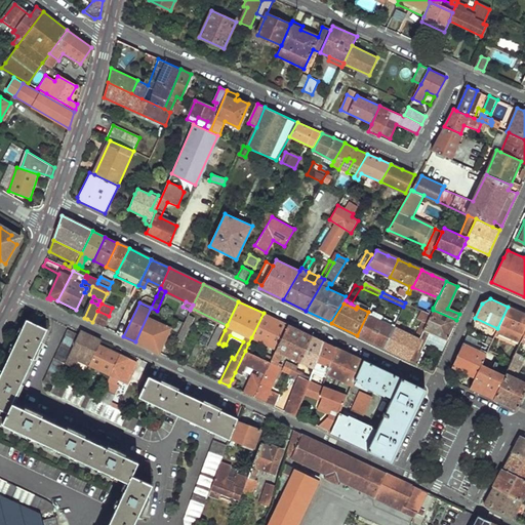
[(423,304),(421,309),(431,314),(433,310),(433,308),(423,304)]
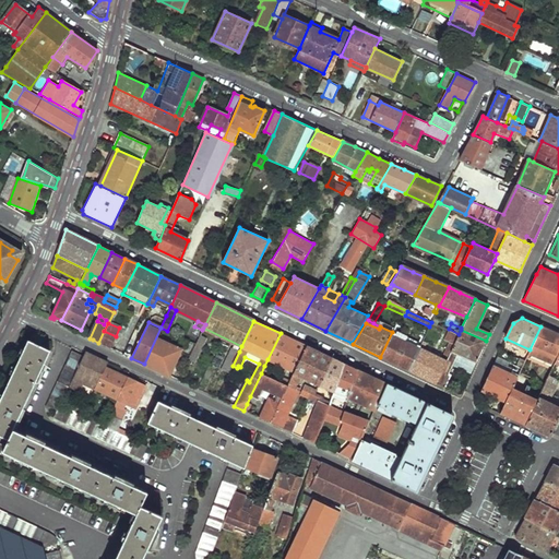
[(530,349),(528,352),(554,363),(557,357),(558,352),(558,334),(540,326),(530,349)]
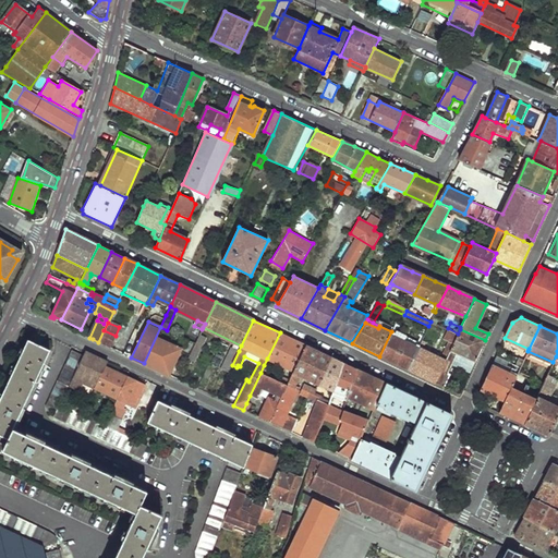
[(453,344),(445,361),(435,383),(444,387),(450,374),(447,373),(452,363),(456,354),(474,362),(485,340),(460,329),(458,334),(453,344)]
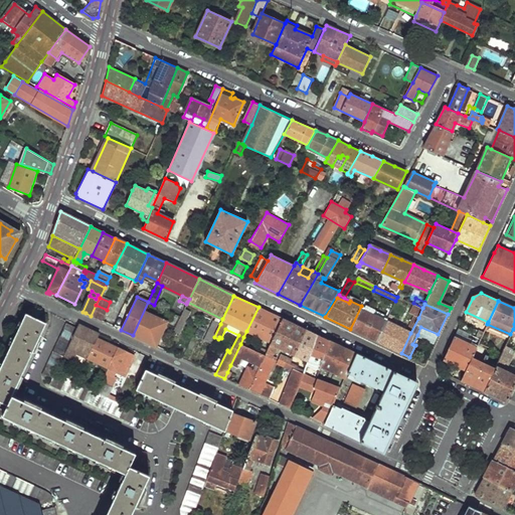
[(96,305),(91,316),(101,321),(107,310),(96,305)]
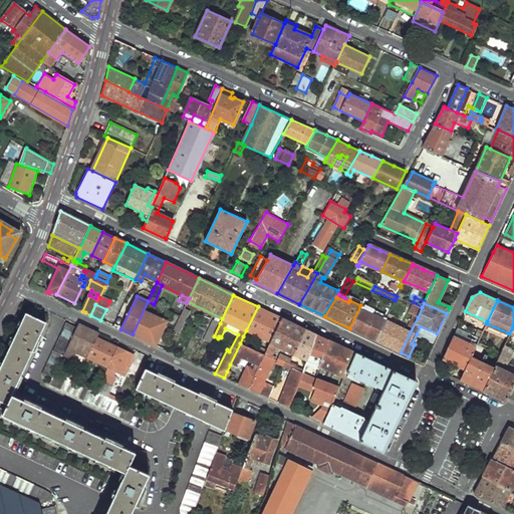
[(360,305),(349,328),(375,340),(386,320),(387,317),(384,316),(383,319),(362,309),(363,306),(360,305)]
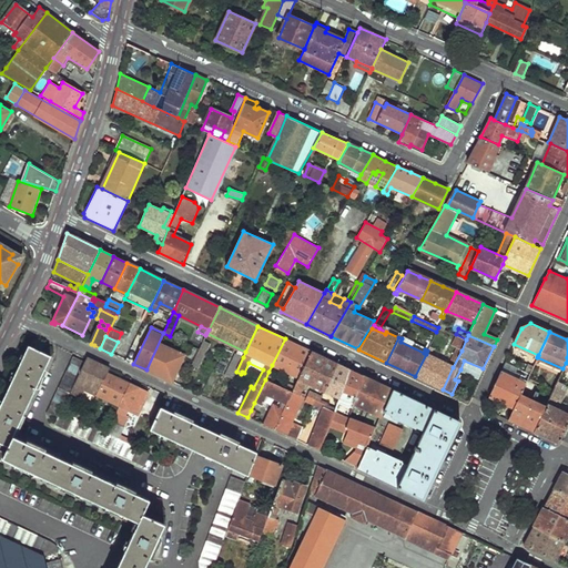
[(285,338),(272,365),(295,376),(294,381),(296,382),(311,352),(285,338)]
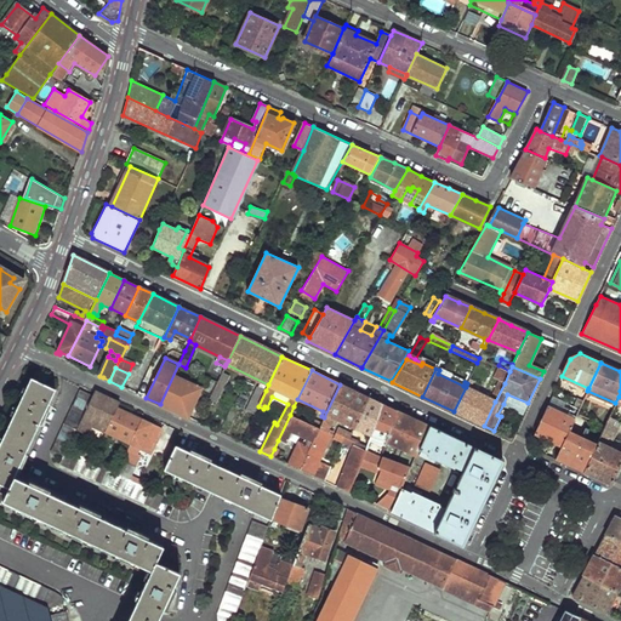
[(217,382),(210,397),(216,400),(229,374),(223,371),(217,382)]
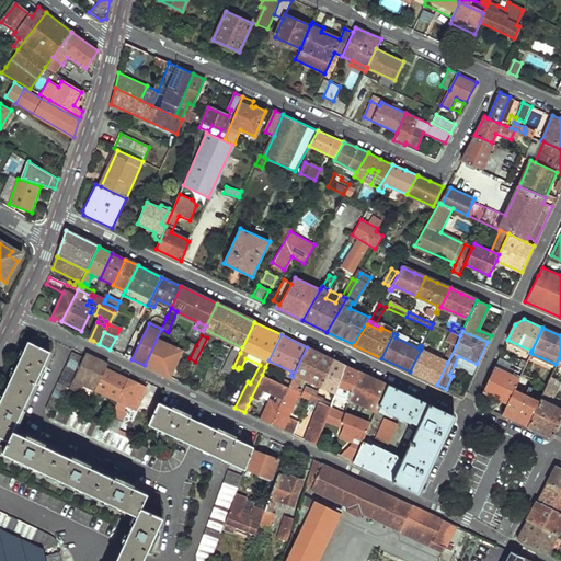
[(157,339),(145,365),(163,374),(169,377),(182,351),(157,339)]
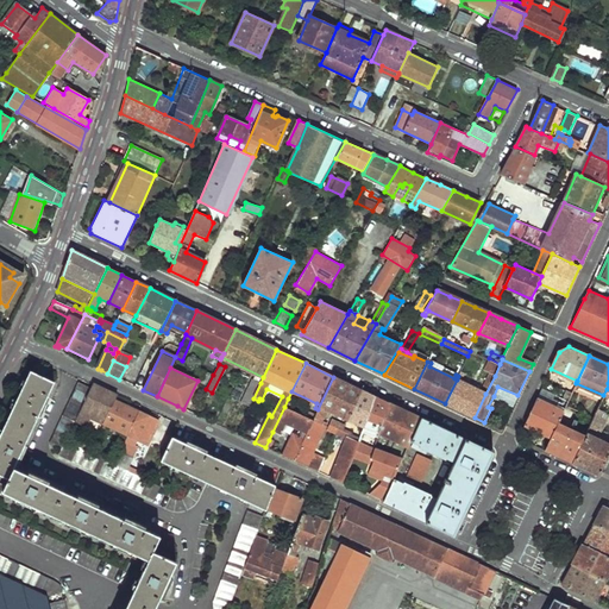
[(152,608),(176,562),(152,551),(159,537),(139,527),(83,501),(29,475),(13,469),(54,382),(31,371),(0,435),(0,495),(2,491),(149,559),(129,600),(124,608),(152,608)]
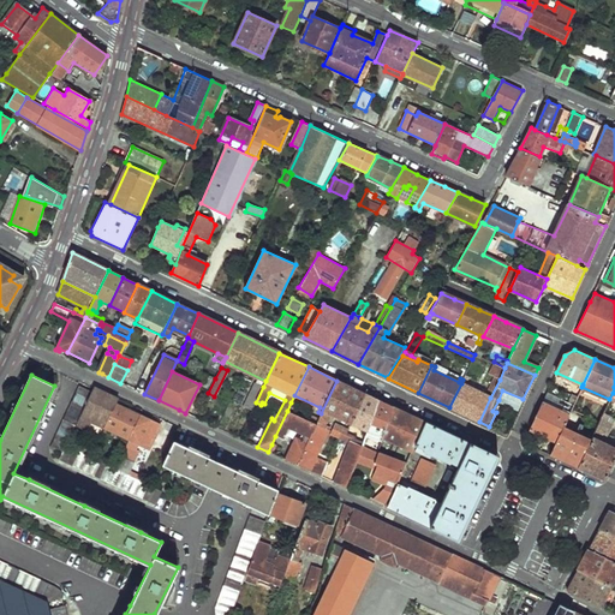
[(494,377),(485,395),(490,398),(500,380),(494,377)]
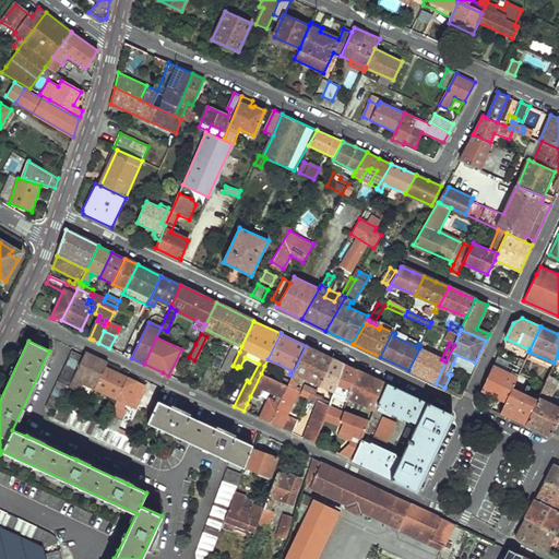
[(289,381),(287,387),(293,389),(299,377),(332,391),(342,363),(306,346),(292,376),(289,381)]
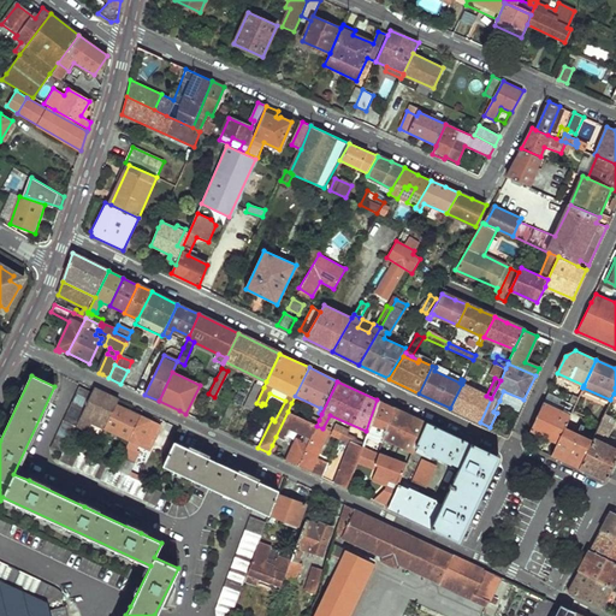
[(254,384),(244,406),(253,410),(256,403),(264,388),(254,384)]
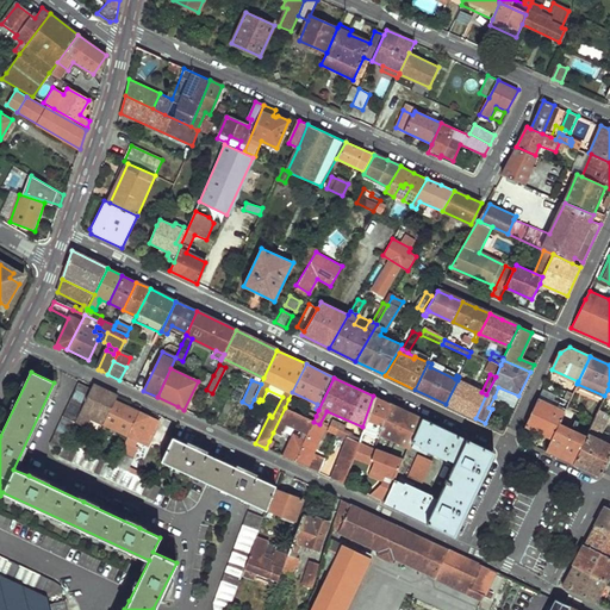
[(458,380),(446,404),(475,418),(486,394),(481,392),(458,380)]
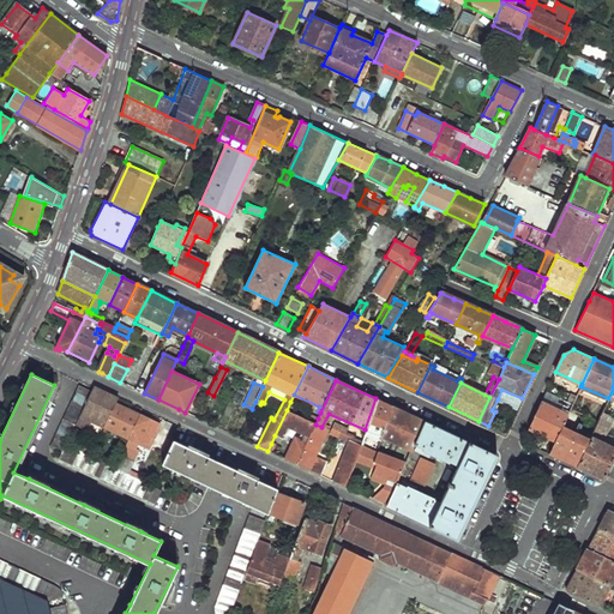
[(79,385),(49,447),(61,452),(65,446),(82,410),(91,391),(79,385)]
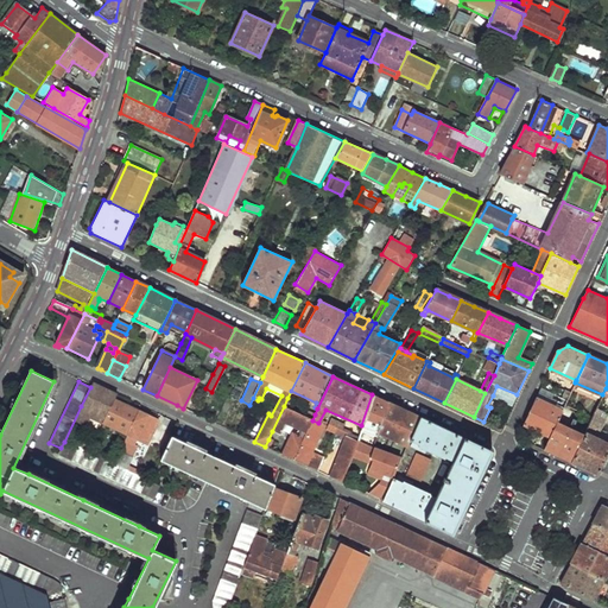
[(90,387),(81,406),(106,417),(115,399),(116,394),(107,390),(93,384),(90,387)]
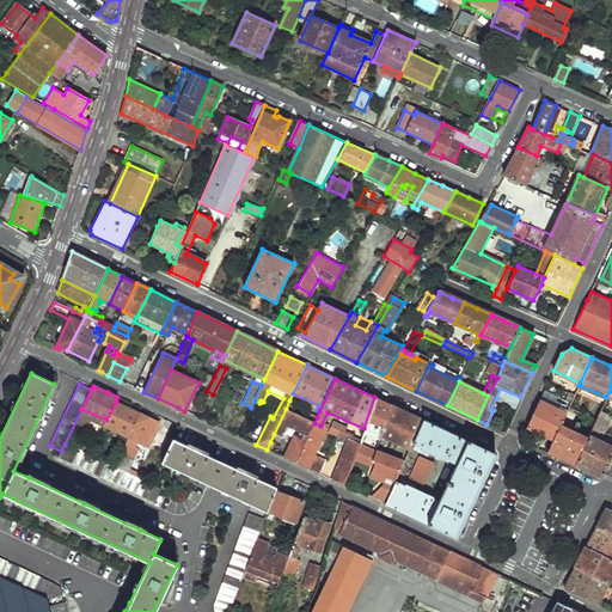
[(516,408),(520,397),(500,389),(496,398),(516,408)]
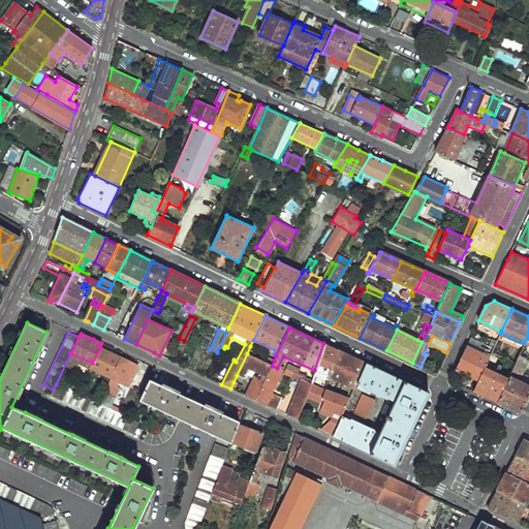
[(323,343),(314,370),(313,375),(311,379),(324,384),(328,377),(337,350),(323,343)]
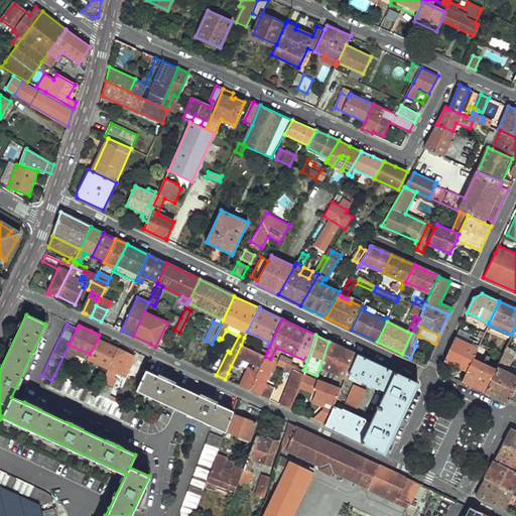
[(244,338),(241,345),(246,348),(249,340),(244,338)]
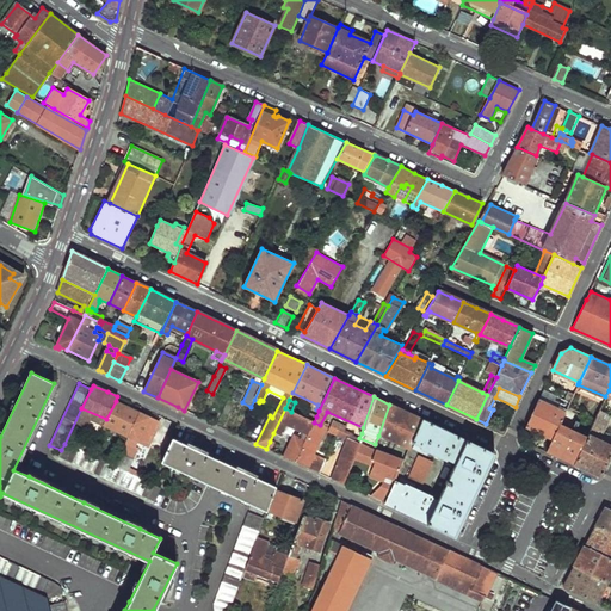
[(537,400),(525,426),(551,439),(557,425),(569,402),(563,400),(562,403),(565,405),(561,411),(537,400)]
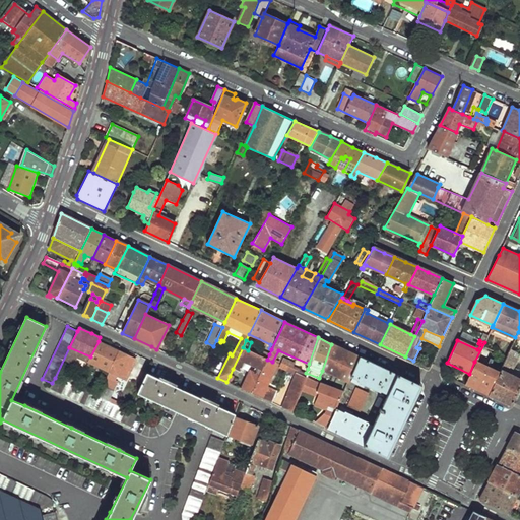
[(99,341),(90,356),(88,361),(110,371),(118,350),(99,341)]
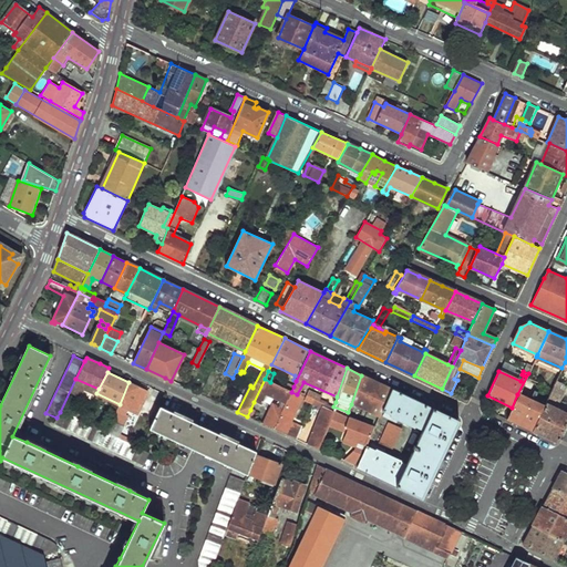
[(361,375),(351,404),(357,406),(380,416),(382,411),(392,390),(361,375)]
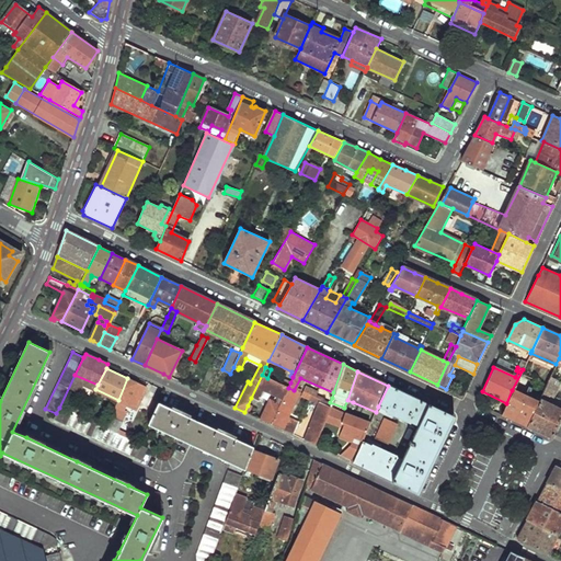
[(268,400),(260,419),(265,422),(271,424),(288,388),(283,385),(267,378),(262,375),(251,398),(259,401),(264,390),(279,397),(277,403),(268,400)]
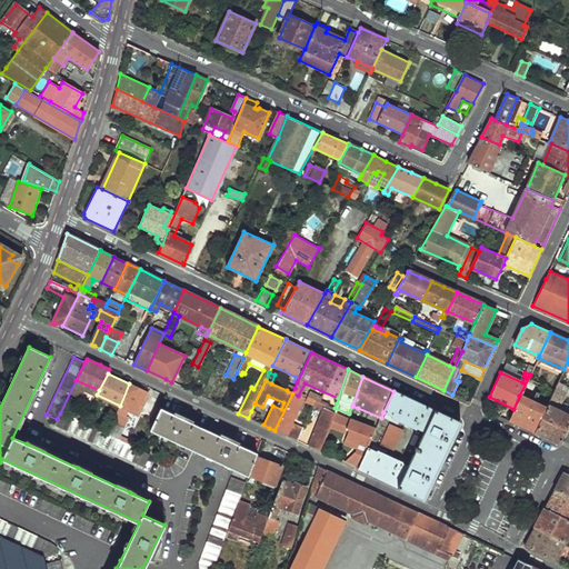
[(129,383),(120,406),(138,413),(148,392),(129,383)]
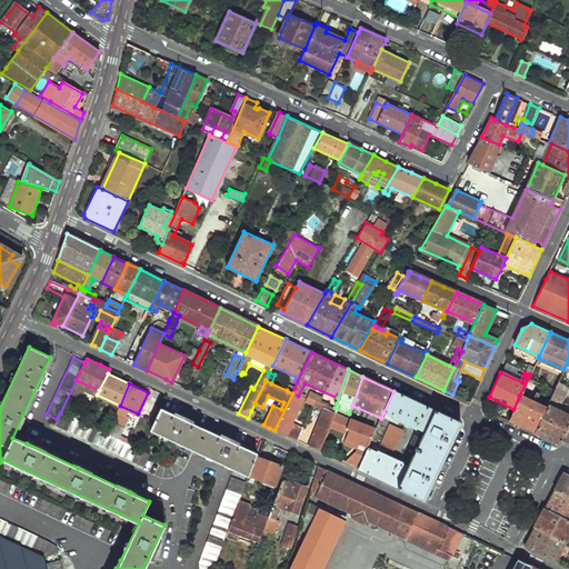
[(546,408),(533,433),(559,445),(568,422),(568,415),(553,408),(557,401),(560,402),(566,390),(563,389),(556,386),(546,408)]
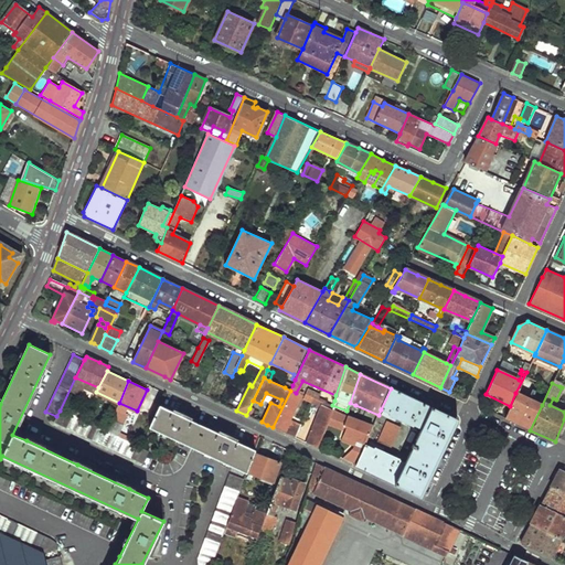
[(420,428),(403,464),(397,461),(397,459),(373,448),(373,449),(364,446),(362,450),(355,466),(372,473),(398,486),(420,496),(457,420),(391,388),(381,409),(388,414),(388,415),(412,426),(413,425),(420,428)]
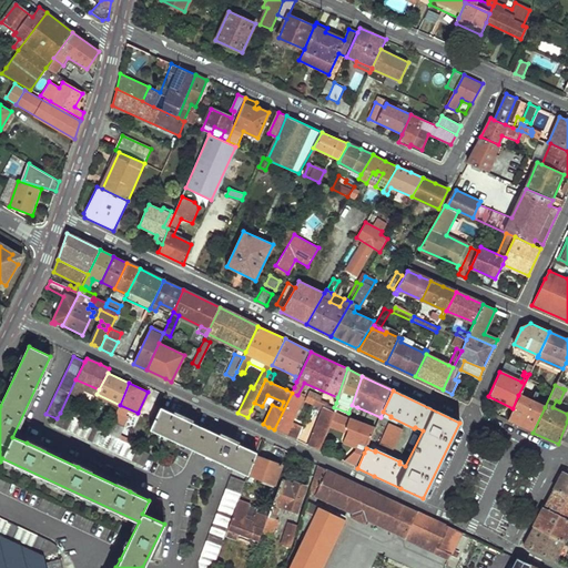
[(297,395),(292,393),(274,429),(285,435),(297,440),(303,427),(292,422),(302,397),(297,395)]
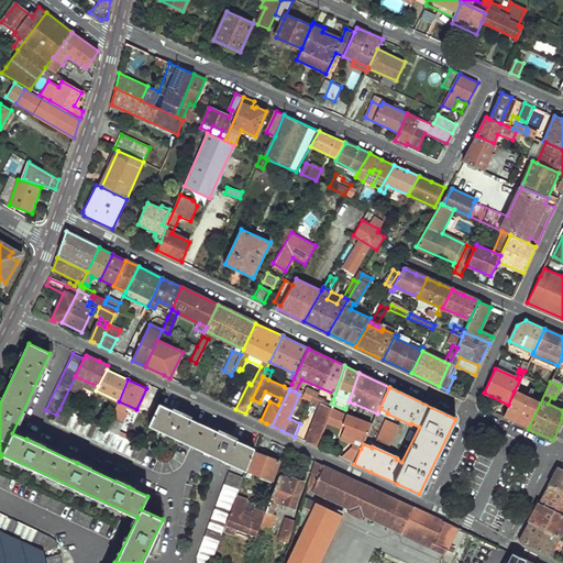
[(311,389),(308,395),(311,396),(319,400),(319,398),(324,399),(322,404),(330,407),(331,404),(333,399),(311,389)]
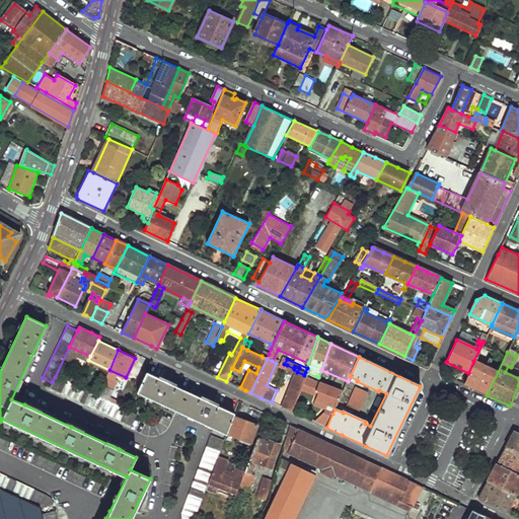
[(468,373),(463,384),(487,395),(498,372),(473,361),(468,373)]
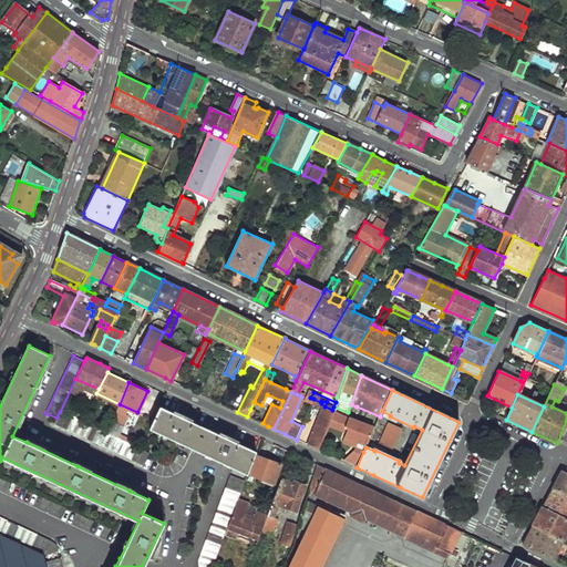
[(321,408),(307,444),(312,446),(319,450),(327,425),(332,412),(332,410),(325,406),(327,402),(321,401),(321,403),(313,399),(311,404),(321,408)]
